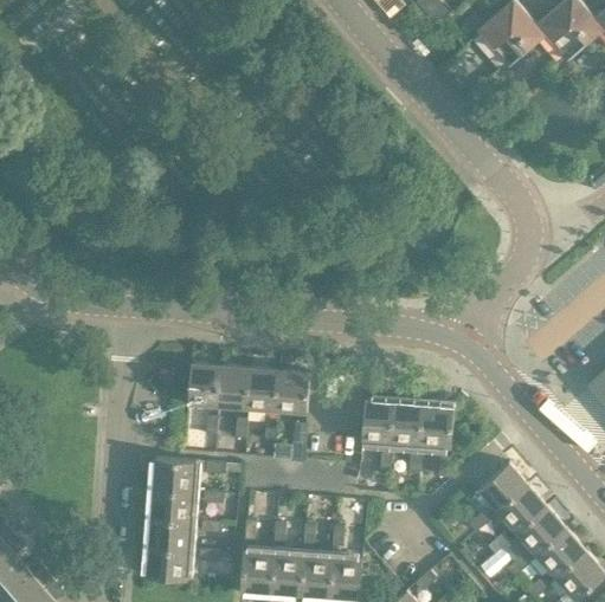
[(435,0),(418,0),(416,4),(424,14),(437,2),(435,0)]
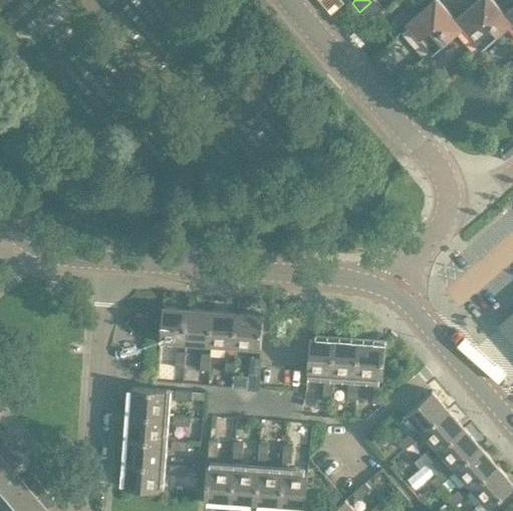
[(479,49),(508,24),(486,0),(481,0),(458,21),(470,34),(468,35),(479,49)]
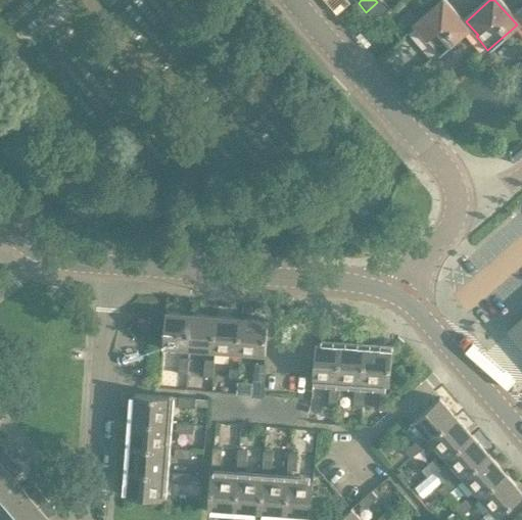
[(437,55),(466,30),(442,3),(416,27),(427,40),(425,42),(437,55)]
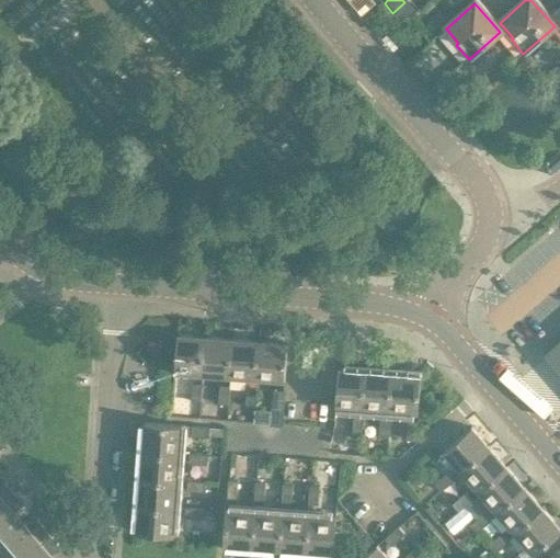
[(448,22),(438,12),(429,21),(437,31),(448,22)]
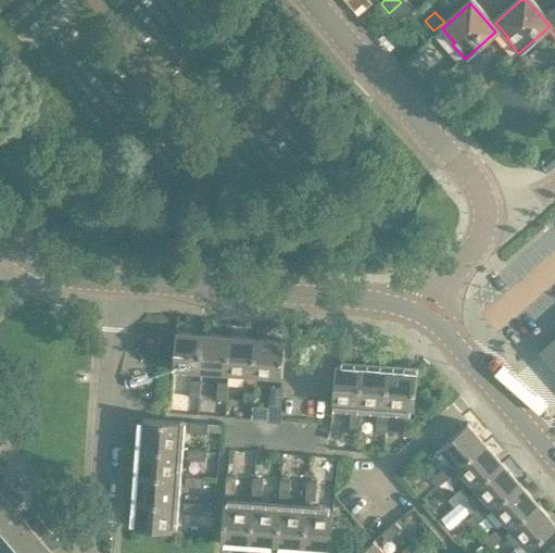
[(504,65),(512,74),(522,64),(516,55),(504,65)]
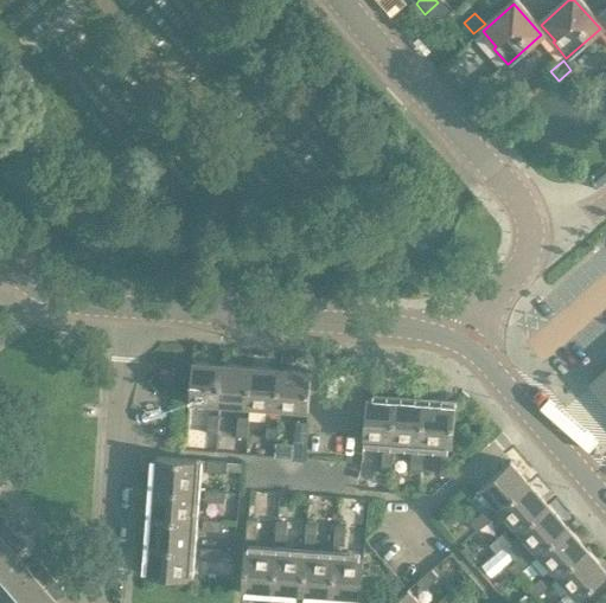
[(217,409),(221,367),(191,366),(187,406),(217,409)]
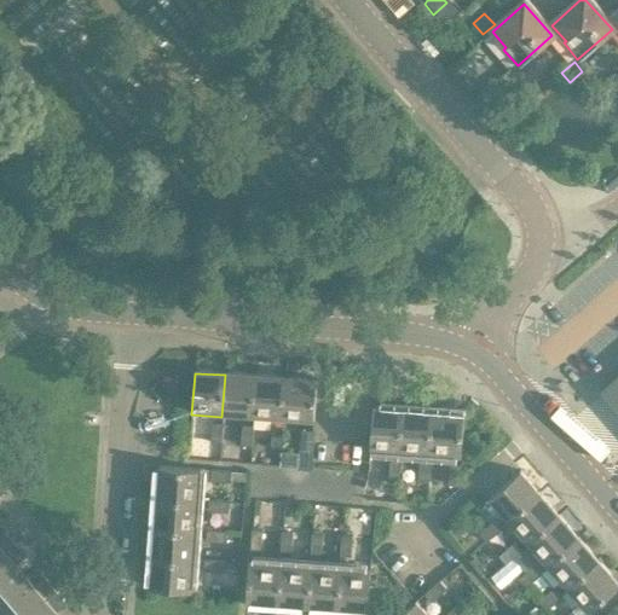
[(252,418),(255,377),(225,375),(221,417),(252,418)]
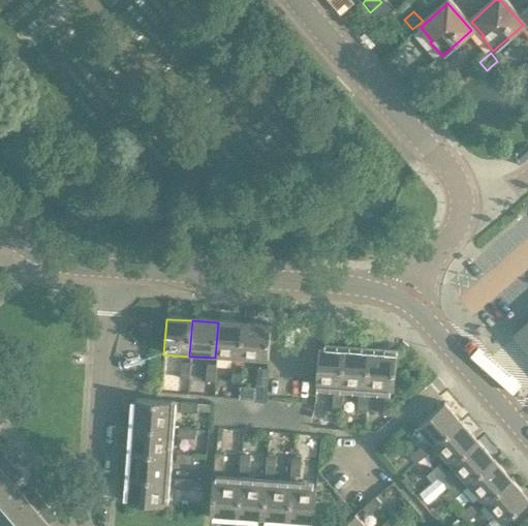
[(241,360),(244,325),(218,322),(215,358),(241,360)]
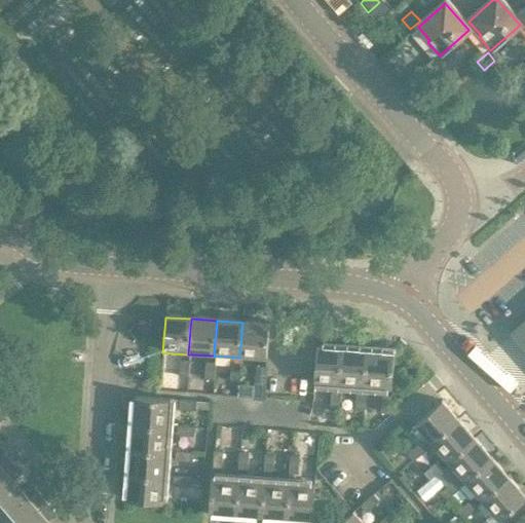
[(524,322),(511,335),(511,336),(524,351),(524,322)]
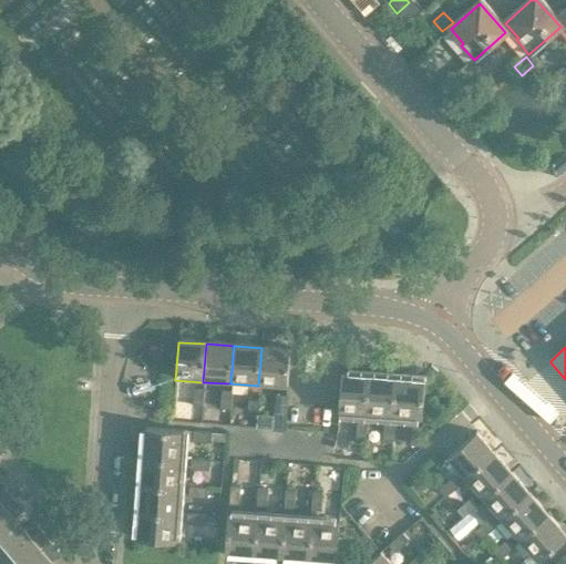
[(286,388),(289,350),(261,348),(258,386),(286,388)]
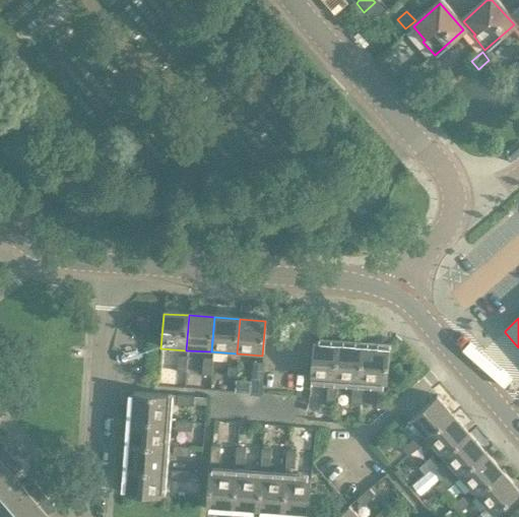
[(335,382),(337,346),(312,345),(310,380),(335,382)]
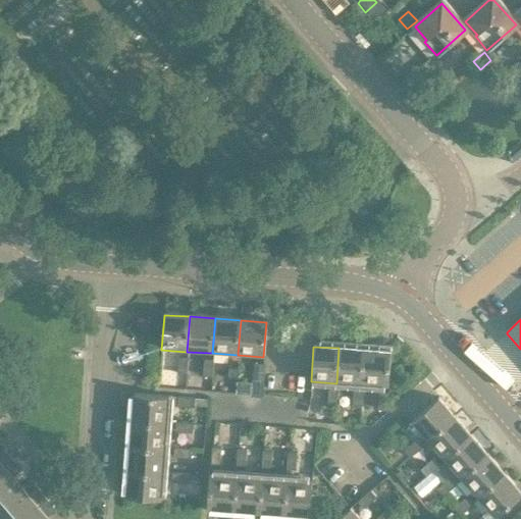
[(362,385),(364,350),(339,348),(336,383),(362,385)]
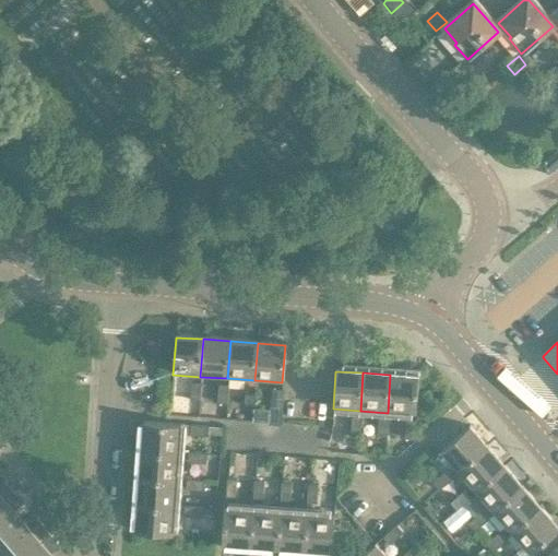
[(415,414),(417,377),(390,375),(388,413),(415,414)]
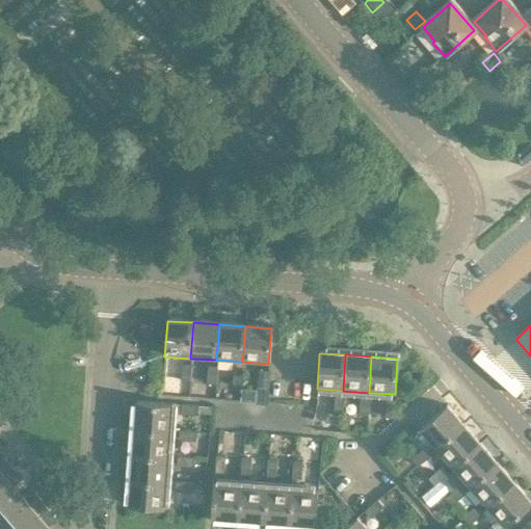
[(190,385),(191,367),(182,367),(180,385),(190,385)]
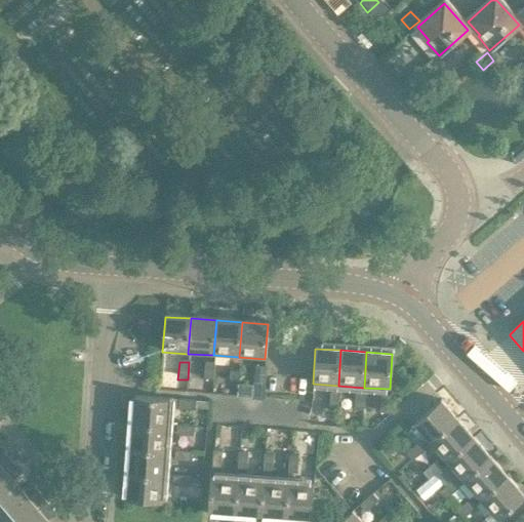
[(212,382),(213,364),(204,364),(203,380),(212,382)]
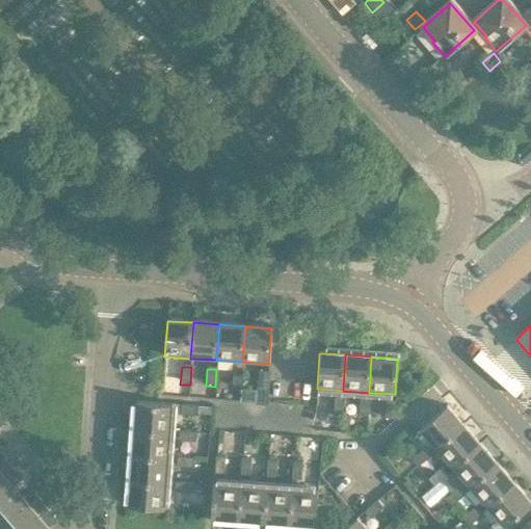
[(241,389),(242,371),(233,370),(232,388),(241,389)]
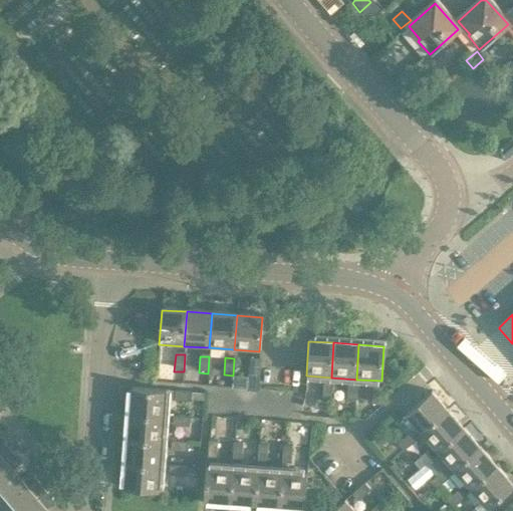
[(257,376),(258,360),(250,359),(249,376),(257,376)]
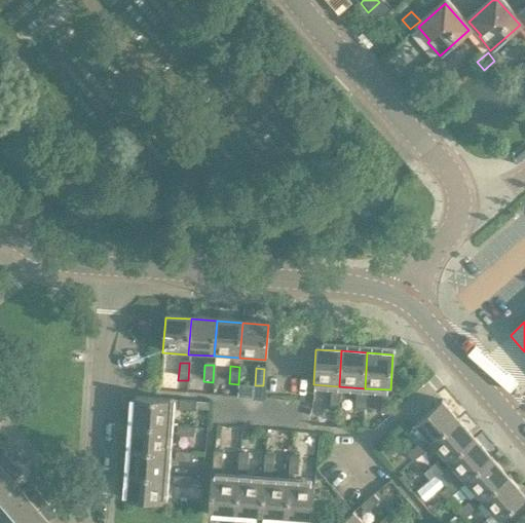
[(238,399),(249,400),(250,390),(238,390),(238,399)]
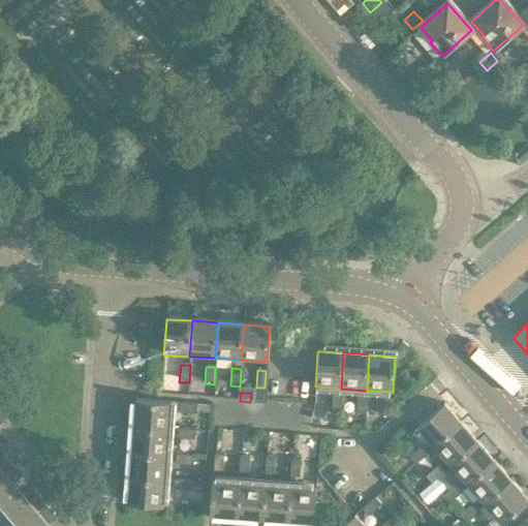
[(340,414),(341,398),(332,398),(331,414),(340,414)]
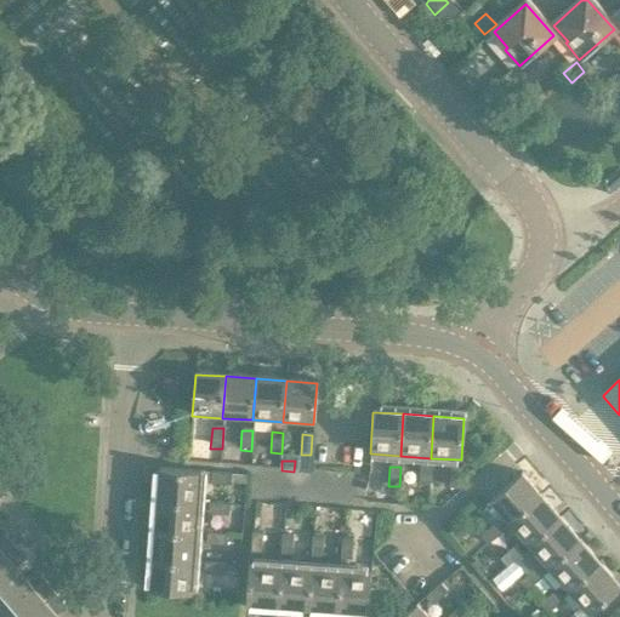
[(428,489),(430,469),(420,468),(419,487),(428,489)]
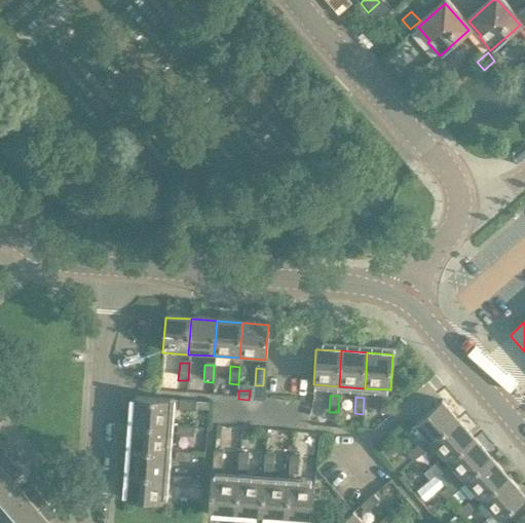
[(166,427),(169,402),(134,399),(132,424),(166,427)]
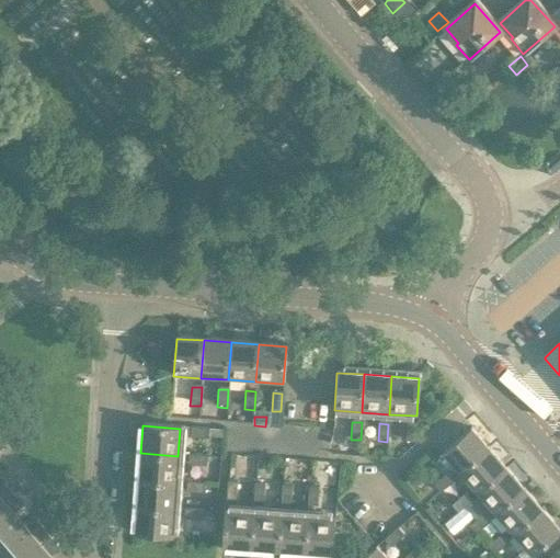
[(414,443),(415,425),(407,425),(406,443),(414,443)]
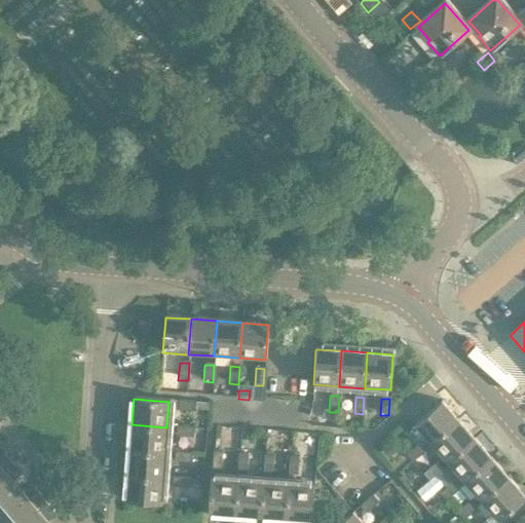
[(194,413),(195,403),(178,402),(178,411),(194,413)]
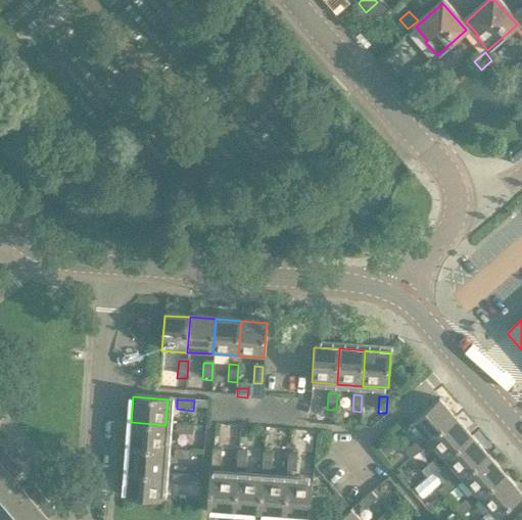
[(429,443),(456,420),(438,400),(412,424),(429,443)]
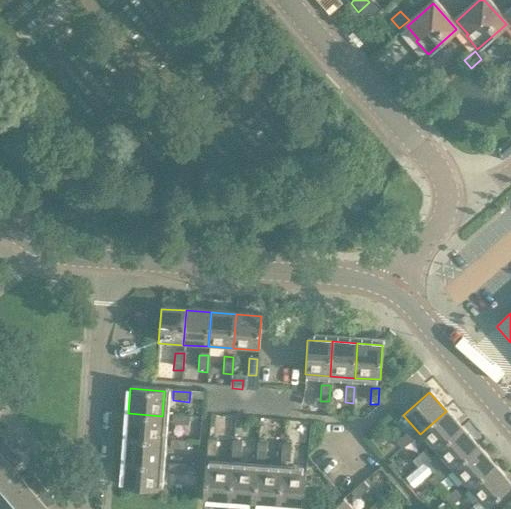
[(436,453),(462,430),(446,411),(420,434),(436,453)]
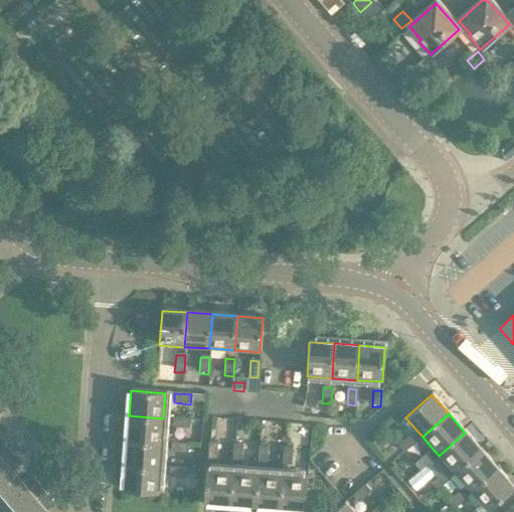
[(161,444),(163,418),(129,415),(127,441),(161,444)]
